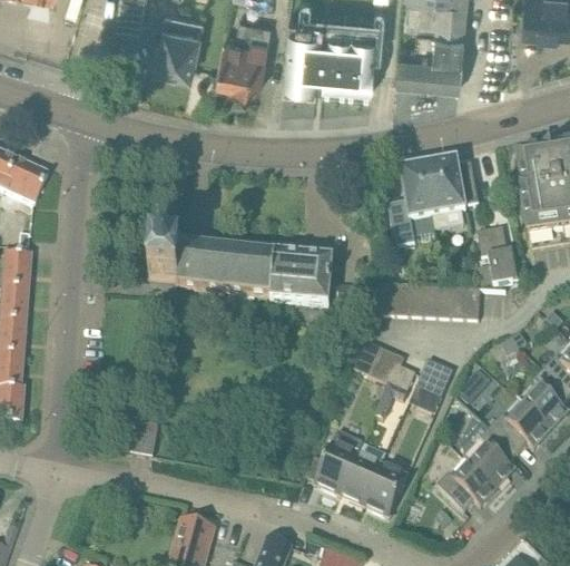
[(33,0),(32,8),(46,10),(48,0),(53,0),(33,0)]
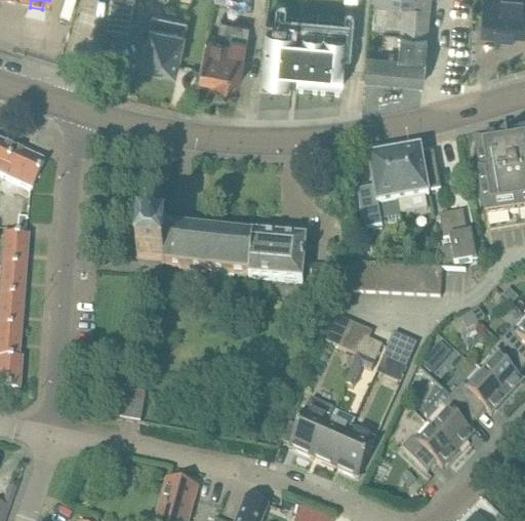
[(109,0),(105,30),(128,34),(129,26),(142,28),(140,32),(146,34),(143,47),(145,48),(143,61),(156,63),(156,66),(175,70),(175,67),(179,47),(185,18),(167,14),(152,11),(150,22),(129,18),(132,0),(109,0)]
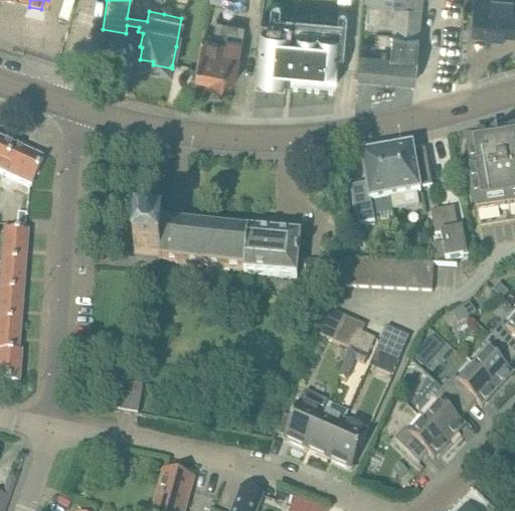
[(414,78),(416,51),(418,28),(421,1),(421,0),(367,0),(365,24),(389,26),(391,26),(391,27),(375,26),(374,41),(361,40),(358,73),(414,78)]
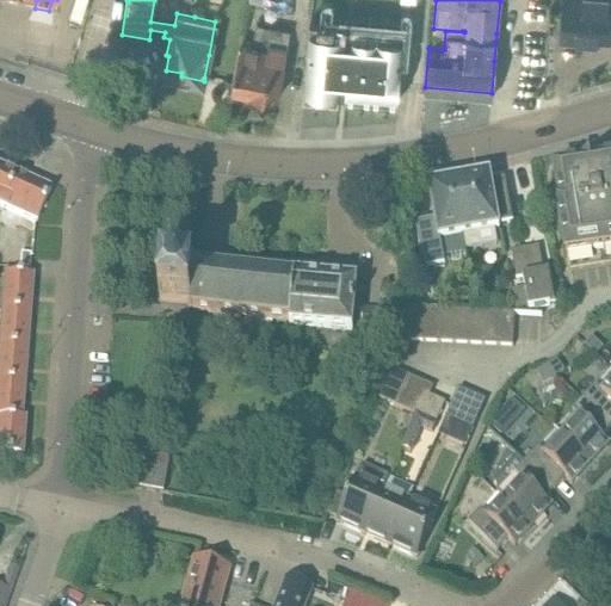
[(563,0),(560,36),(598,39),(598,35),(610,35),(610,0),(563,0)]
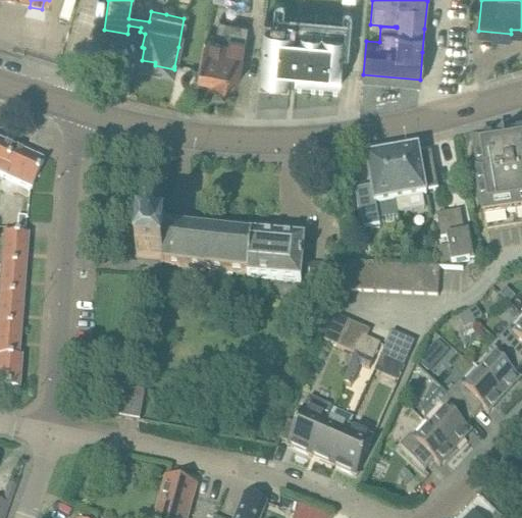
[(296,16),(264,13),(258,80),(290,82),(290,74),(295,74),(295,79),(340,83),(346,21),(300,17),(300,20),(295,20),(296,16)]
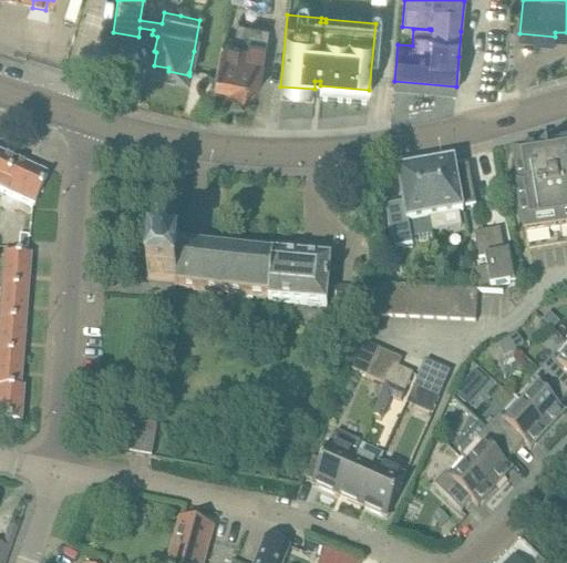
[(257,90),(261,68),(269,24),(237,18),(234,39),(223,37),(214,79),(232,82),(232,84),(257,90)]
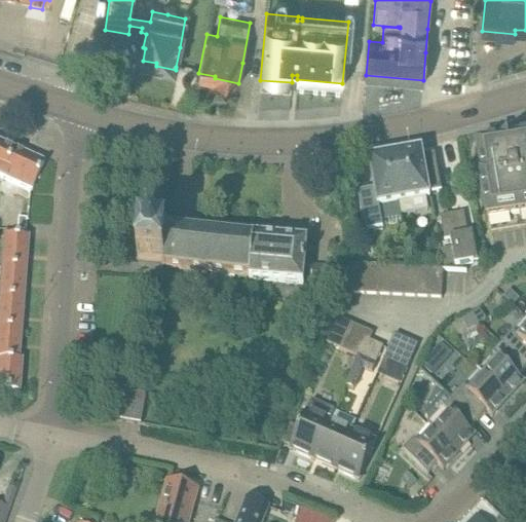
[(490,227),(525,221),(525,135),(514,138),(514,139),(502,140),(479,144),(483,173),(481,174),(488,215),(490,227)]
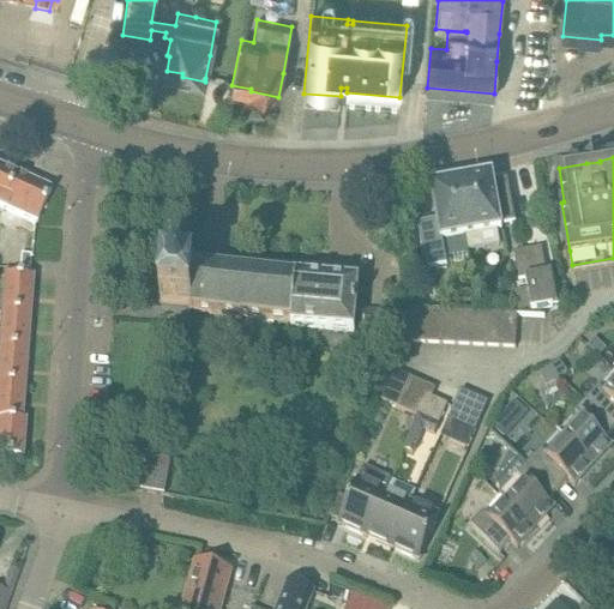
[(0,202),(14,169),(0,162),(0,202)]
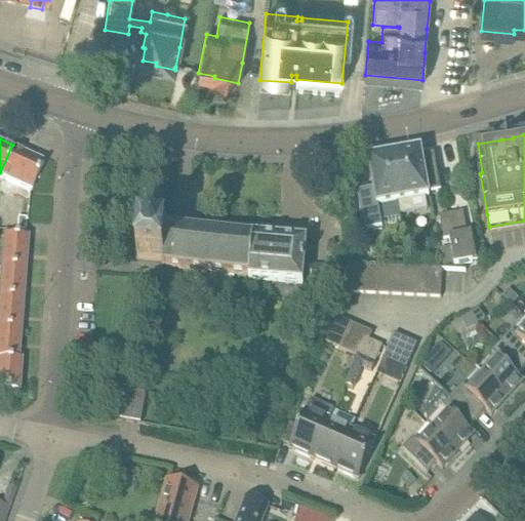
[(43,159),(12,145),(0,172),(31,187),(43,159)]
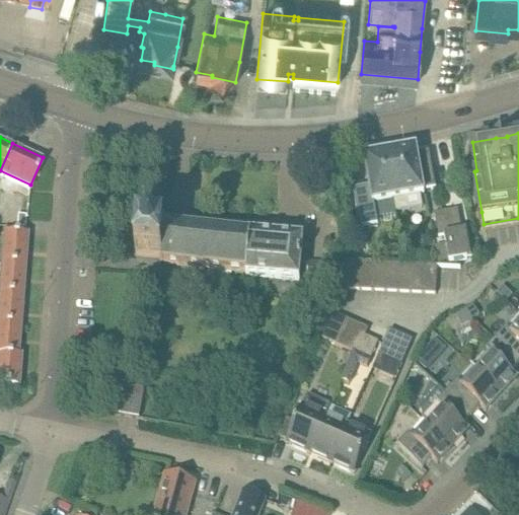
[(399,179),(392,181),(394,197),(424,191),(423,188),(436,186),(432,167),(420,169),(417,151),(416,145),(393,149),(399,179)]
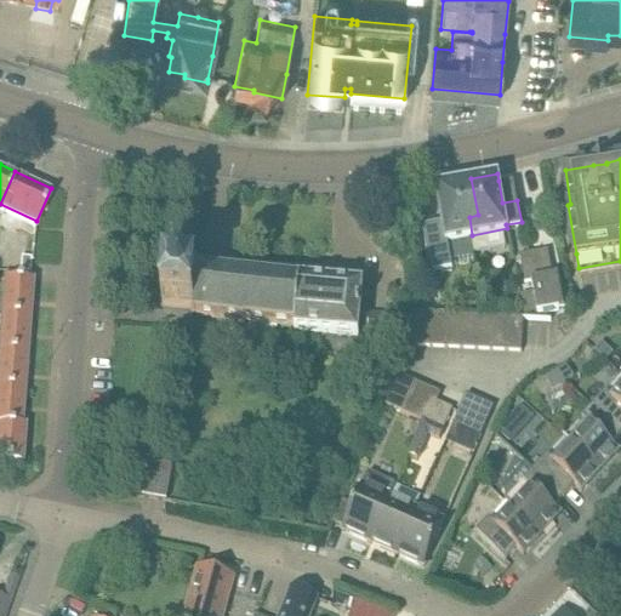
[(469,235),(472,235),(469,217),(478,215),(471,178),(437,186),(443,220),(422,223),(431,269),(453,266),(450,256),(473,252),(469,235)]
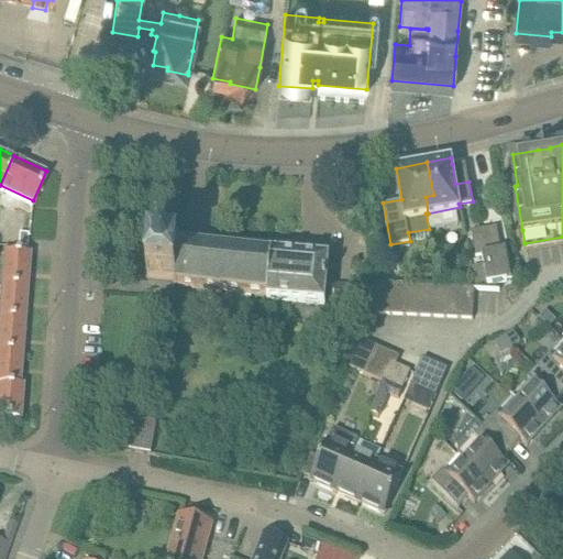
[(485,282),(506,277),(500,247),(496,222),(471,227),(475,251),(475,252),(479,251),(485,282)]
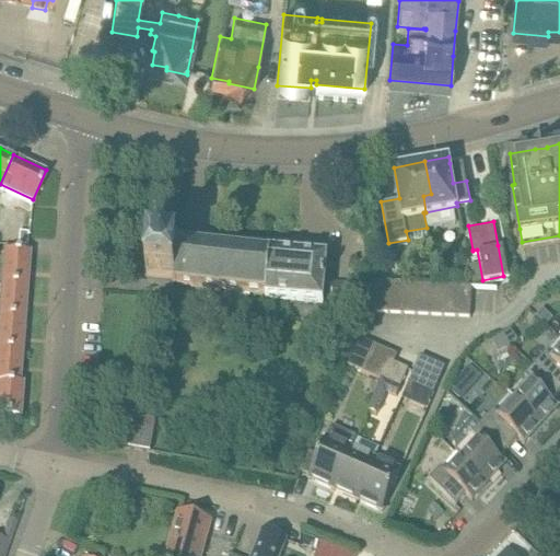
[(19,228),(18,241),(27,242),(28,228),(19,228)]
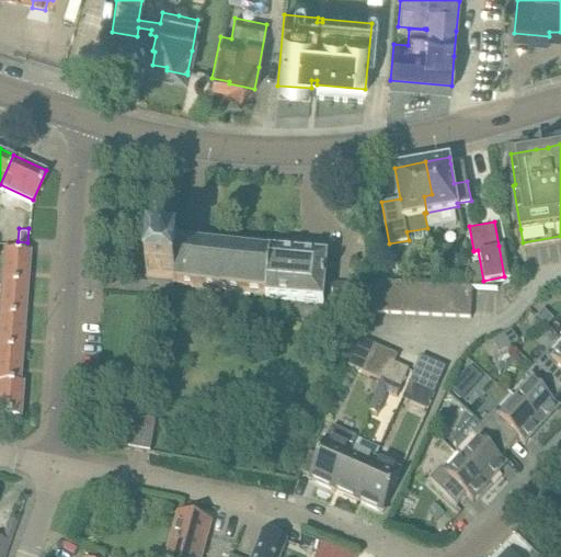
[(149,241),(146,272),(173,274),(173,280),(176,280),(195,282),(266,290),(271,249),(180,239),(176,239),(176,245),(149,241)]
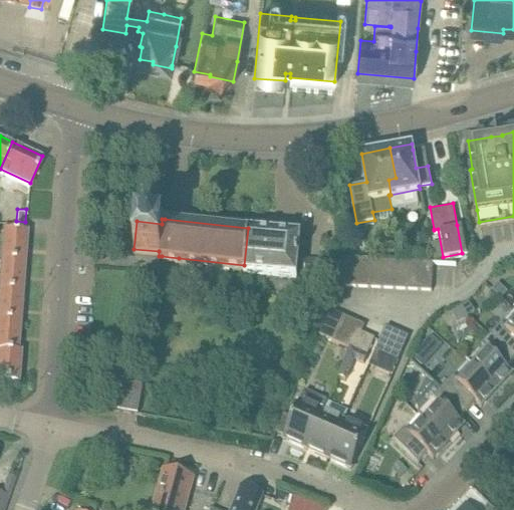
[(3,228),(0,258),(24,260),(27,230),(3,228)]
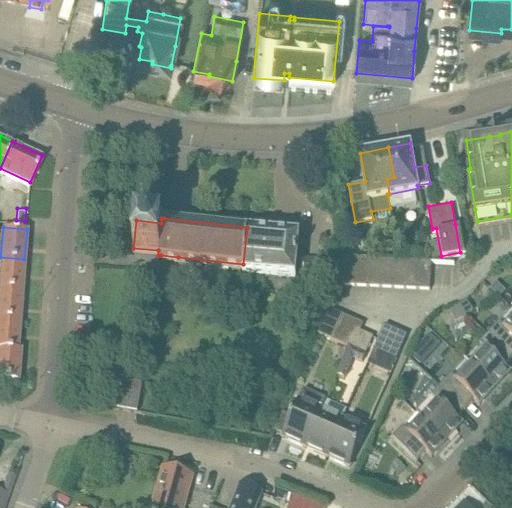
[(299,231),(247,227),(243,264),(243,267),(295,272),(299,231)]
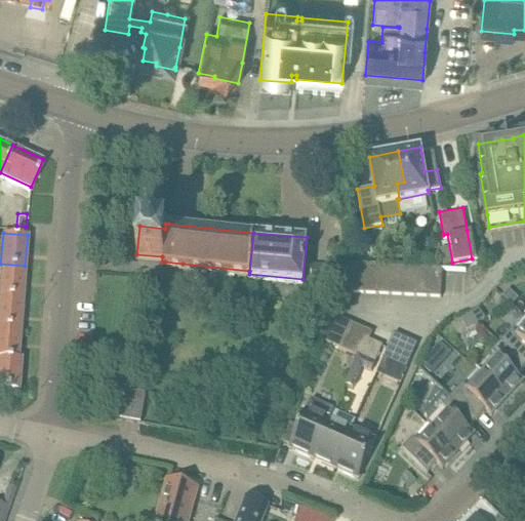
[(352,288),(364,289),(366,261),(354,259),(353,265),(352,288)]
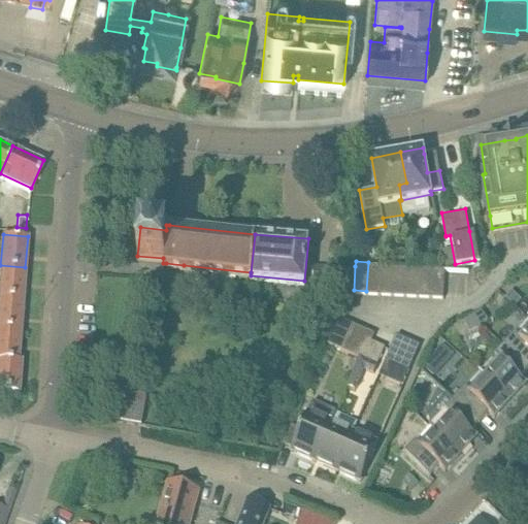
[(366,291),(380,291),(382,263),(368,262),(366,291)]
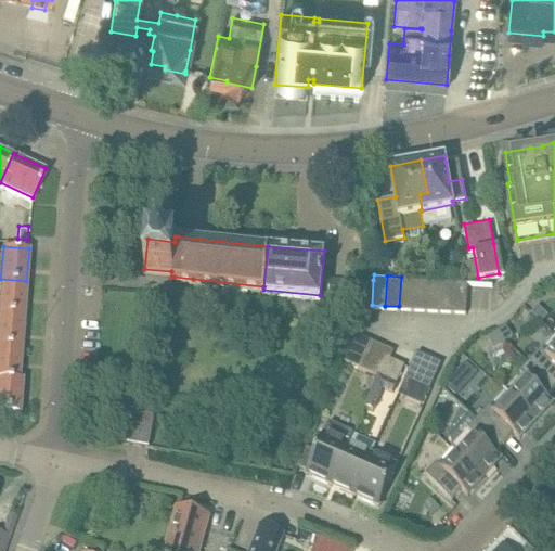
[(365,300),(366,279),(328,277),(327,296),(327,297),(365,300)]
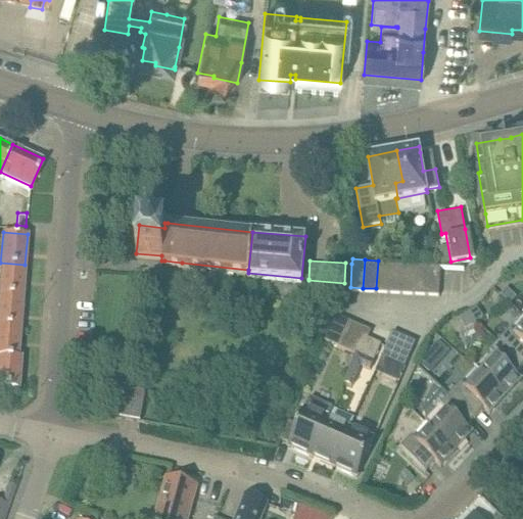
[(402,262),(378,261),(376,288),(401,290),(402,262)]
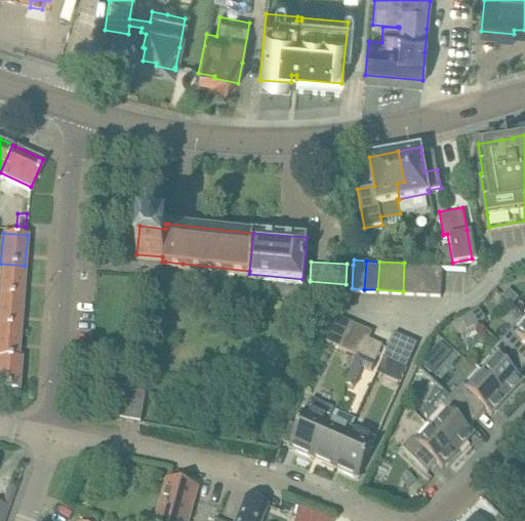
[(403,291),(415,292),(417,264),(404,263),(403,291)]
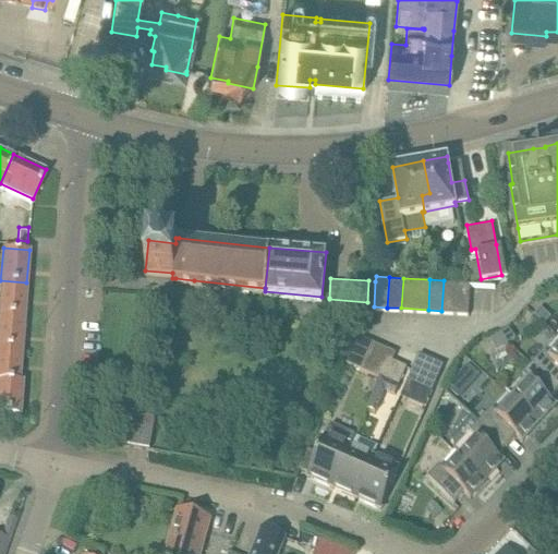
[(0,312),(24,314),(26,282),(0,280),(0,286),(0,312)]
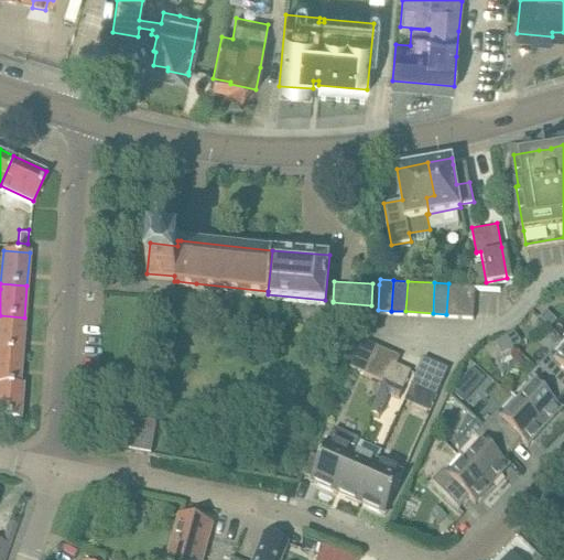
[(476,284),(448,283),(446,314),(474,315),(476,284)]
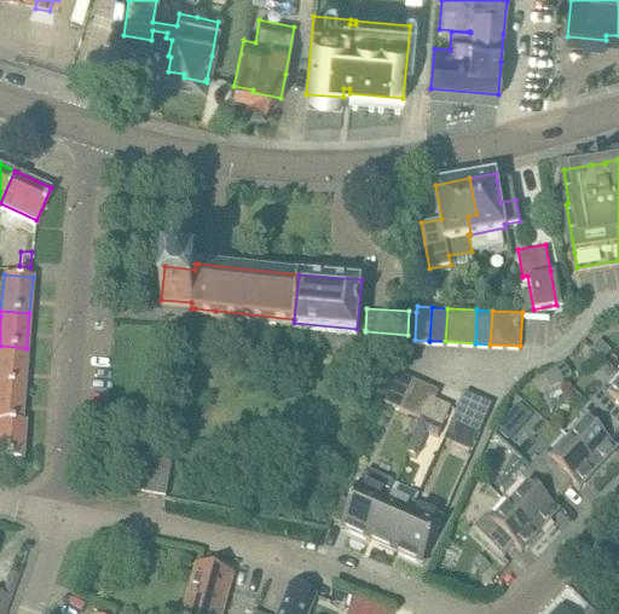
[(599,336),(591,343),(602,354),(609,347),(599,336)]
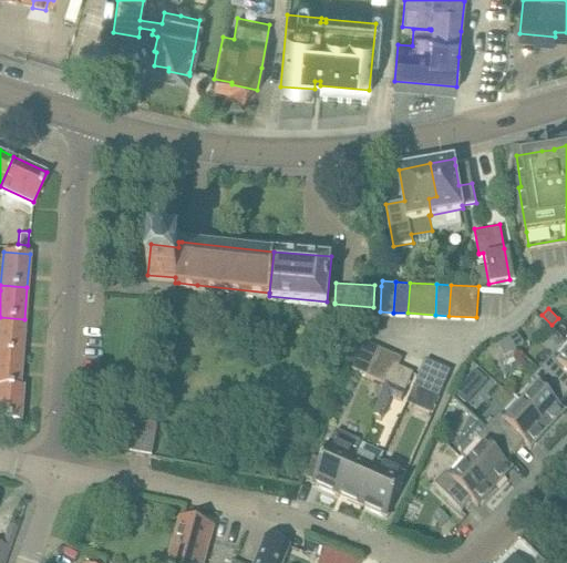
[(0,350),(21,352),(24,319),(0,317),(0,350)]
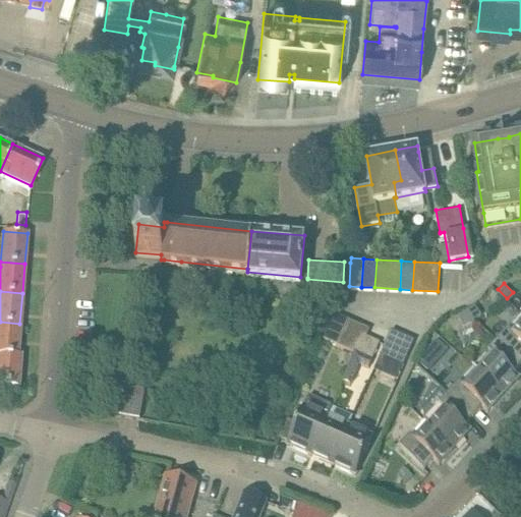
[(467,308),(472,318),(480,311),(475,303),(467,308)]
